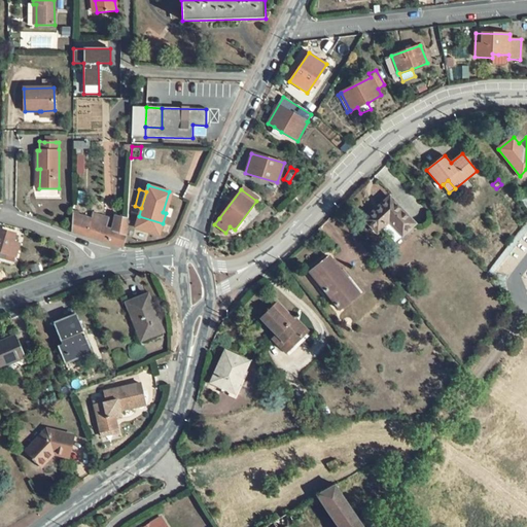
[(390,198),(366,219),(378,232),(382,229),(394,242),(401,234),(401,235),(414,223),(390,198)]
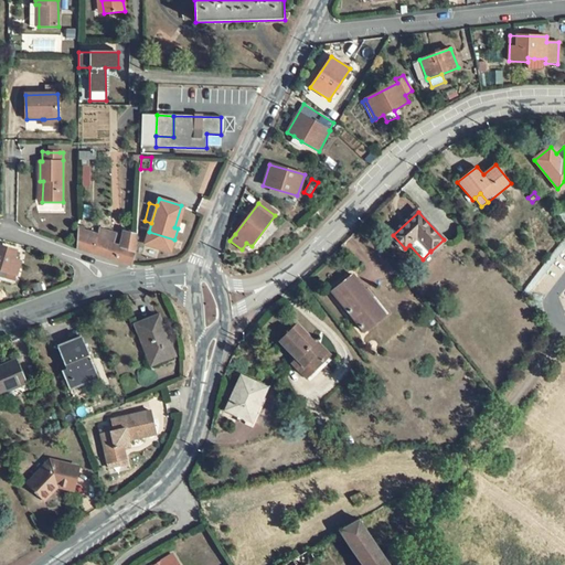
[(85,227),(78,226),(76,248),(132,266),(137,254),(138,234),(126,232),(123,234),(120,247),(110,244),(114,233),(100,228),(98,236),(85,232),(85,227)]
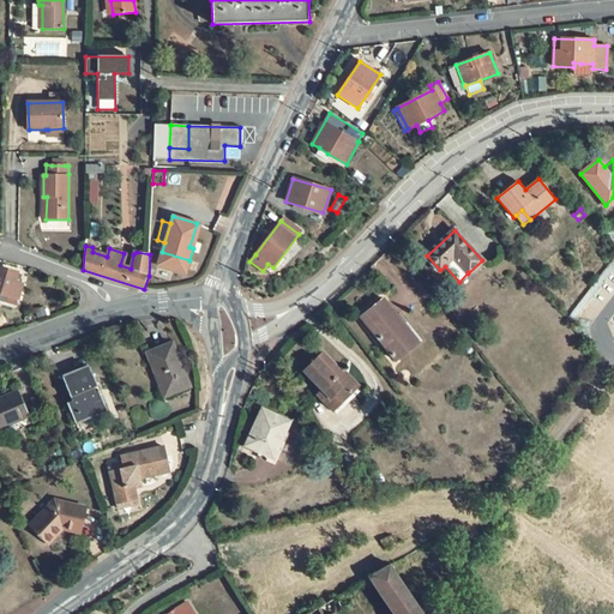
[(18,274),(0,269),(0,292),(12,296),(16,283),(18,274)]
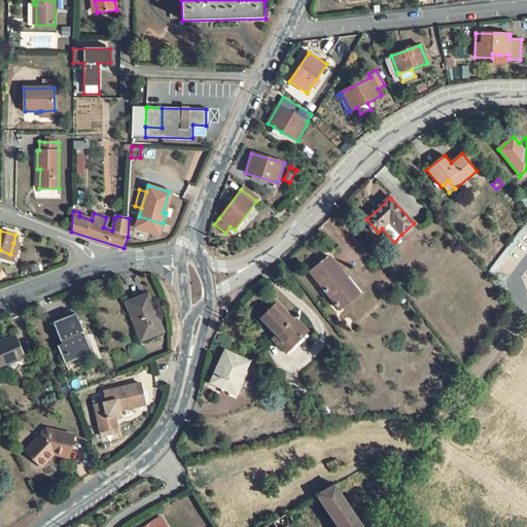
[(20,245),(13,243),(10,254),(16,255),(20,245)]
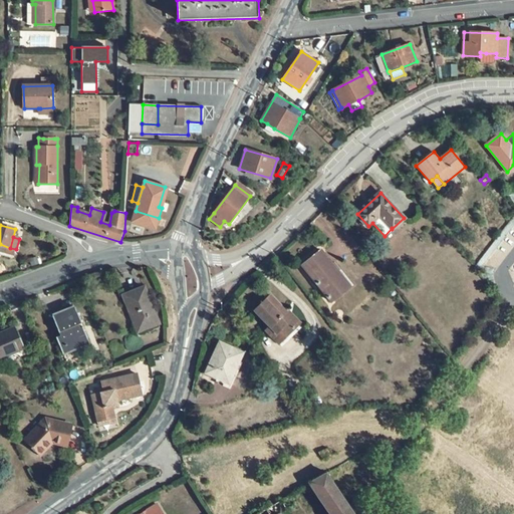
[(10,248),(0,244),(0,251),(14,256),(16,249),(10,248)]
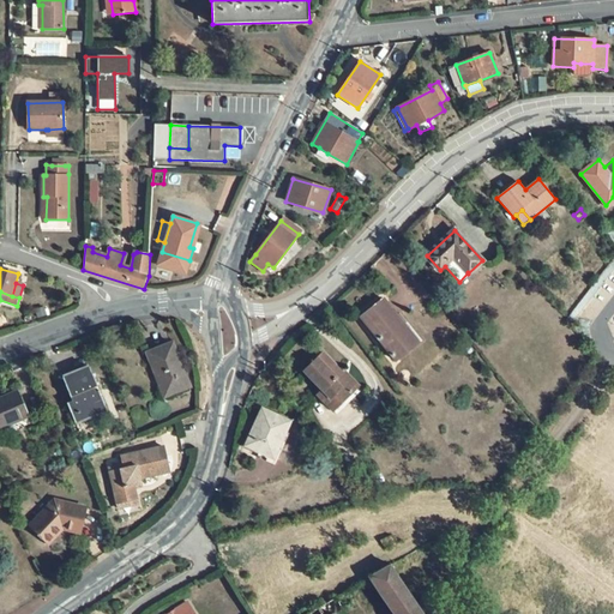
[(384,299),(361,317),(392,357),(413,342),(404,332),(408,330),(384,299)]
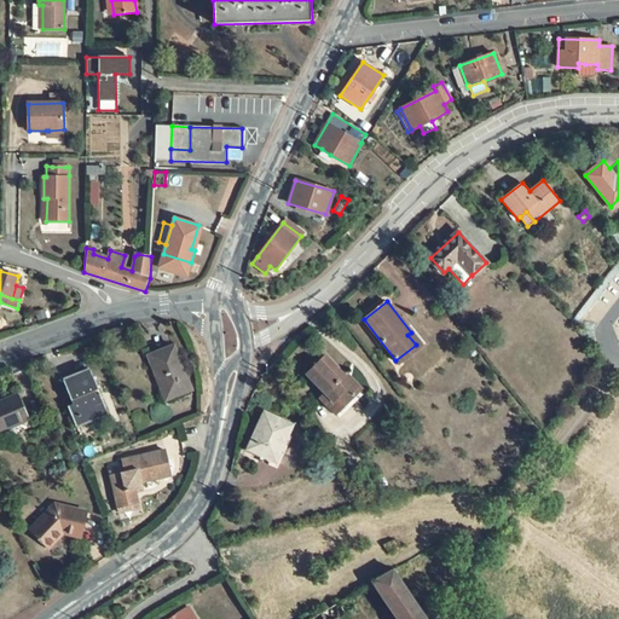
[(411,333),(408,335),(416,345),(395,360),(399,364),(426,343),(415,330),(411,333)]
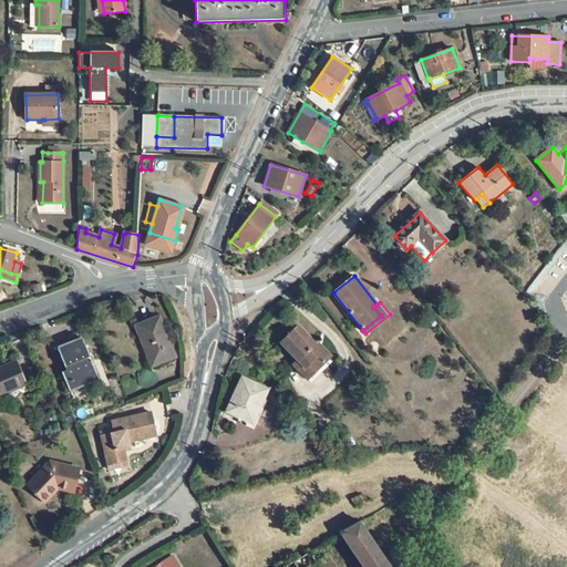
[(449,305),(441,311),(445,316),(452,310),(449,305)]
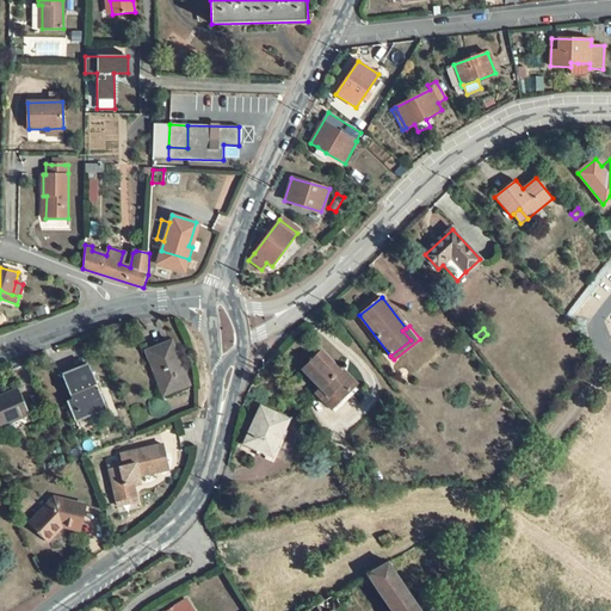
[(172,341),(147,351),(158,377),(161,376),(168,393),(189,384),(172,341)]
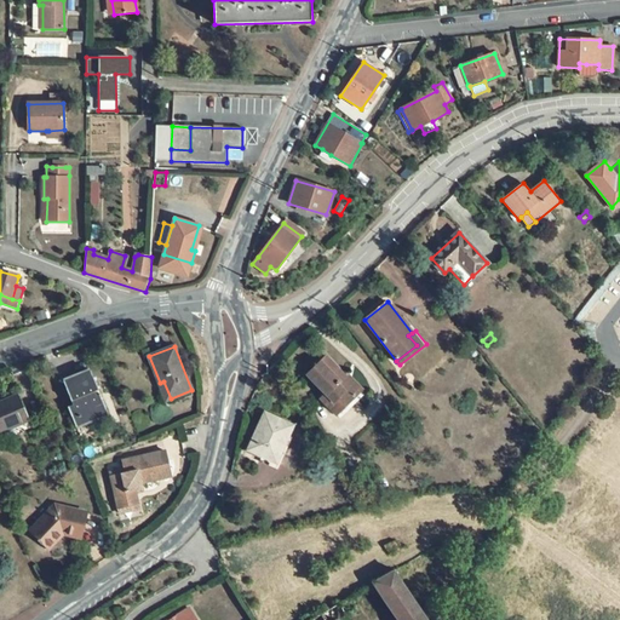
[(326,357),(308,374),(326,394),(321,399),(339,418),(366,392),(351,378),(349,380),(345,377),(326,357)]
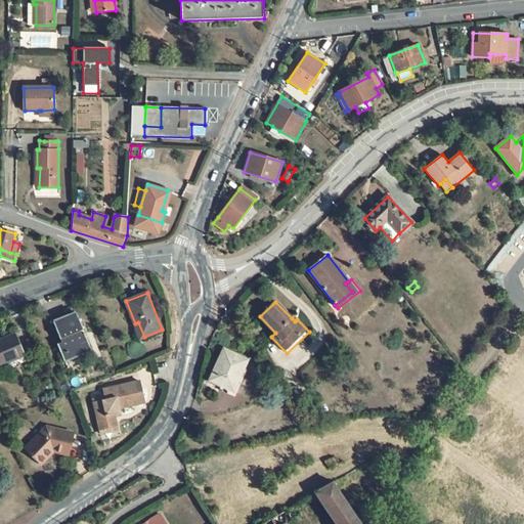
[(77,313),(54,322),(62,342),(57,344),(60,352),(66,350),(70,358),(92,350),(85,333),(82,335),(81,331),(84,330),(77,313)]
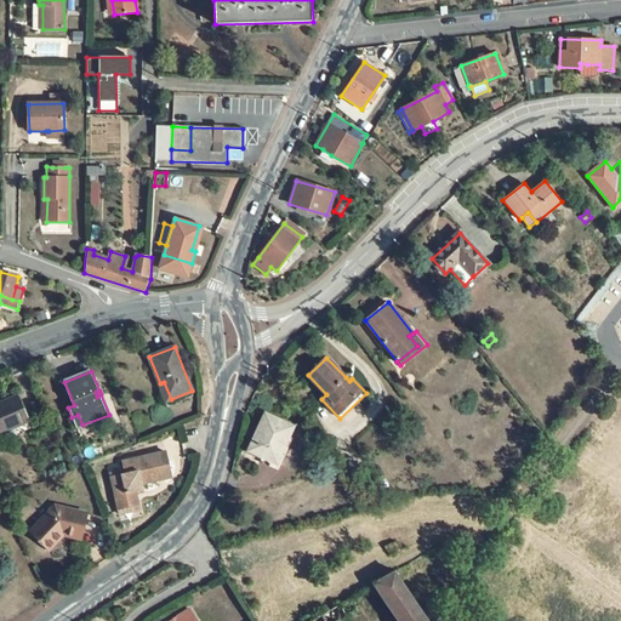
[(164,382),(160,383),(166,400),(171,399),(164,382)]
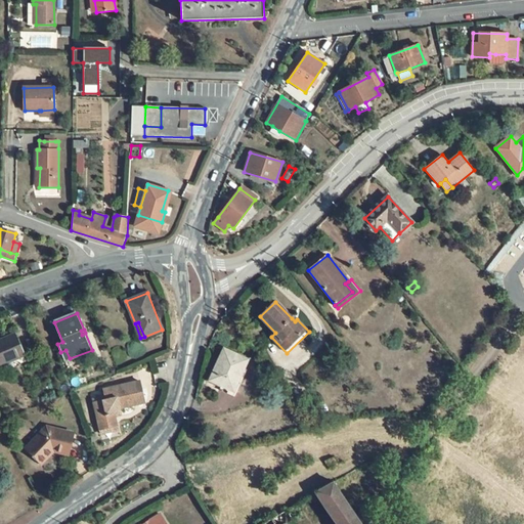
[(16,334),(0,340),(0,363),(25,353),(16,334)]
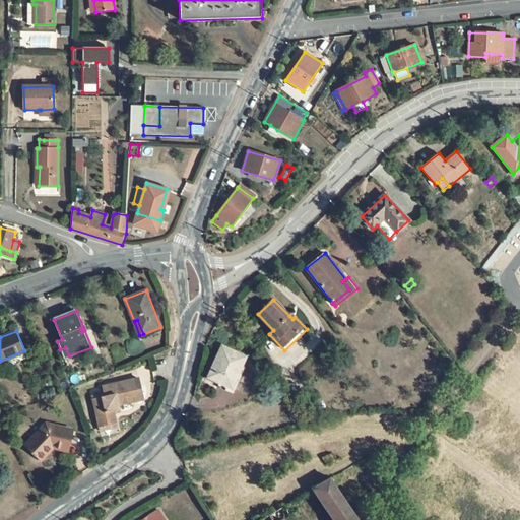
[(246,356),(222,346),(208,378),(232,388),(246,356)]
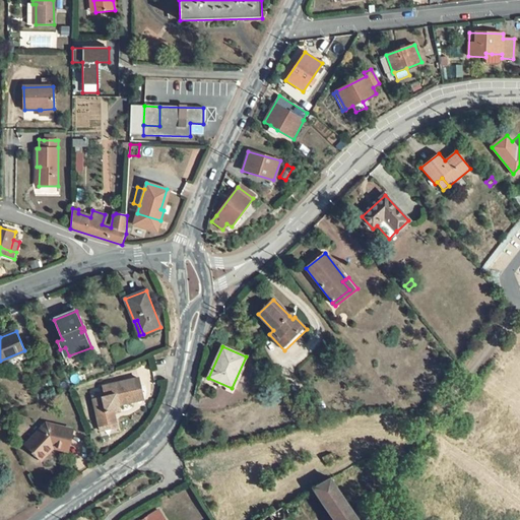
[(65,347),(60,349),(64,358),(69,355),(65,347)]
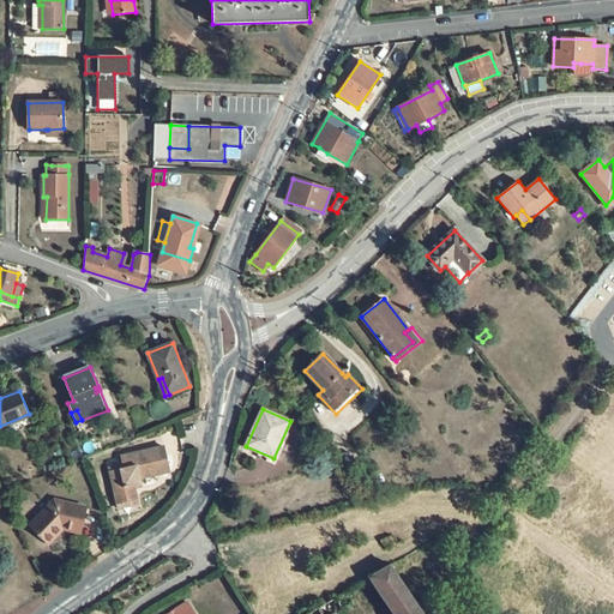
[(164,447),(121,457),(122,465),(124,469),(109,473),(118,504),(137,499),(134,487),(133,483),(140,482),(139,479),(166,473),(163,459),(167,459),(164,447)]
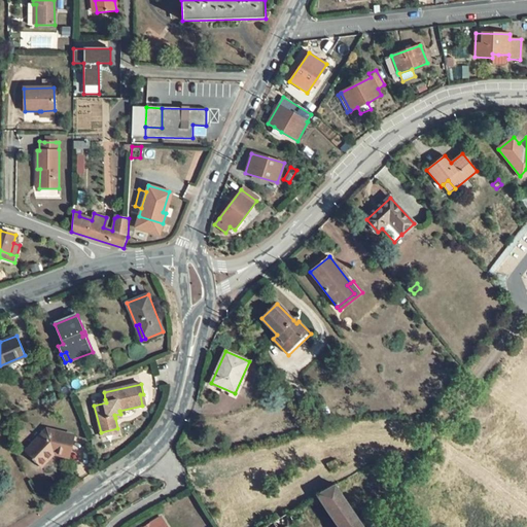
[(117,428),(101,432),(102,436),(118,432),(117,428)]
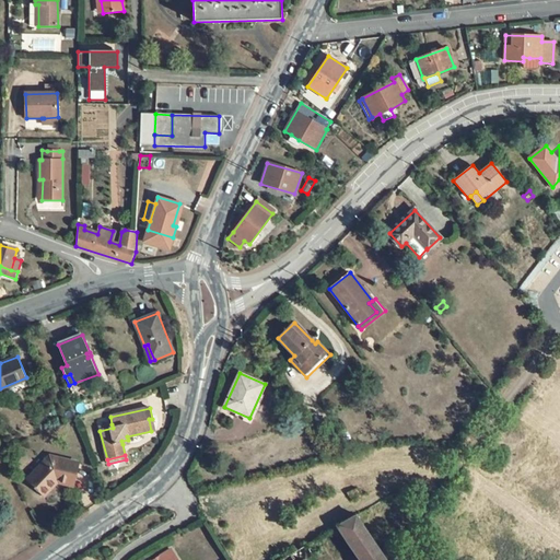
[(50,457),(28,481),(35,488),(34,488),(37,491),(38,491),(43,496),(56,482),(59,481),(74,485),(79,465),(50,457)]
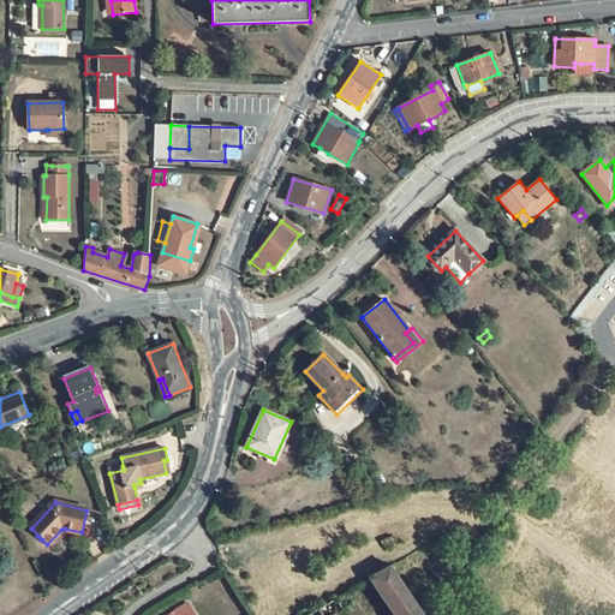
[(382,542),(386,550),(395,545),(392,537),(382,542)]
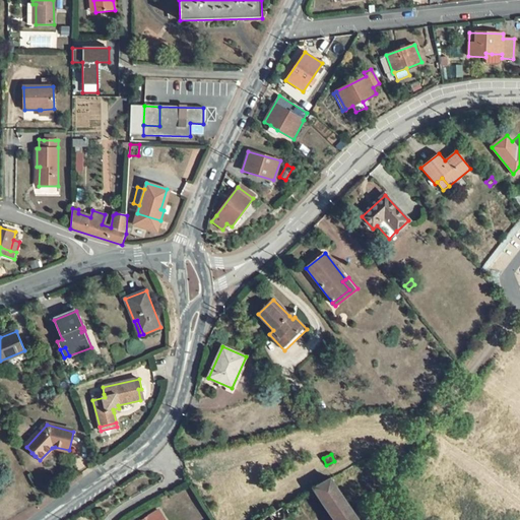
[(316,456),(274,480),(287,504),(288,505),(313,489),(331,479),(316,456)]
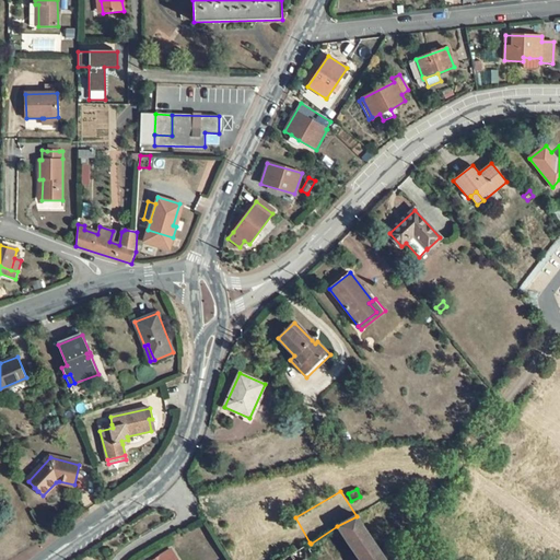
[(357,516),(337,526),(360,559),(385,559),(381,552),(357,516)]
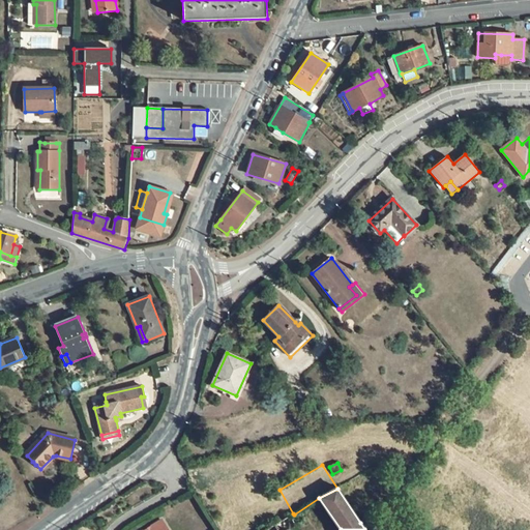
[(289,529),(296,526),(290,516),(264,529),(289,529)]
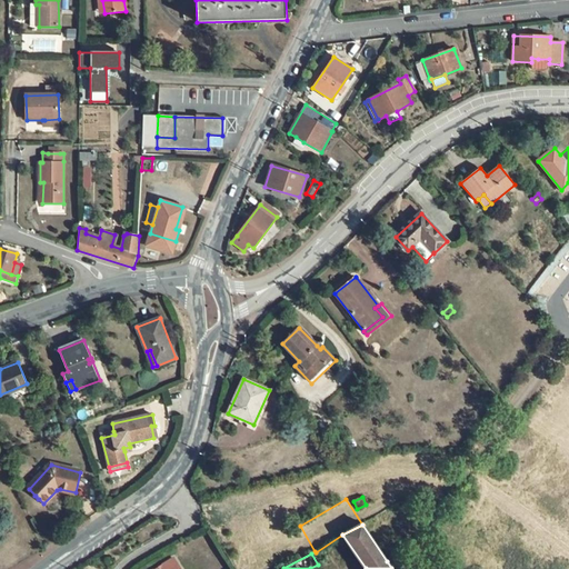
[(395,557),(387,561),(391,568),(397,568),(395,565),(399,562),(395,557)]
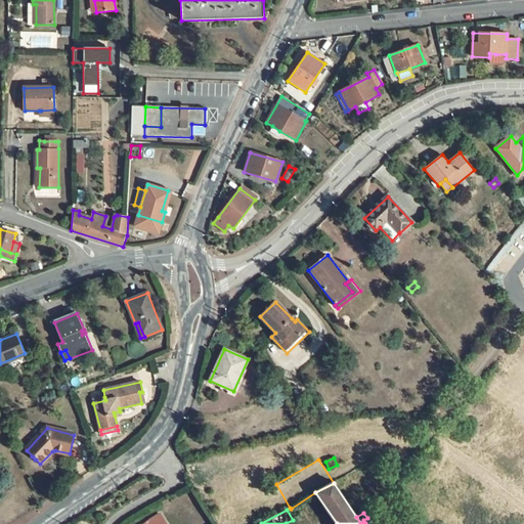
[(166,523),(161,515),(144,523),(166,523)]
